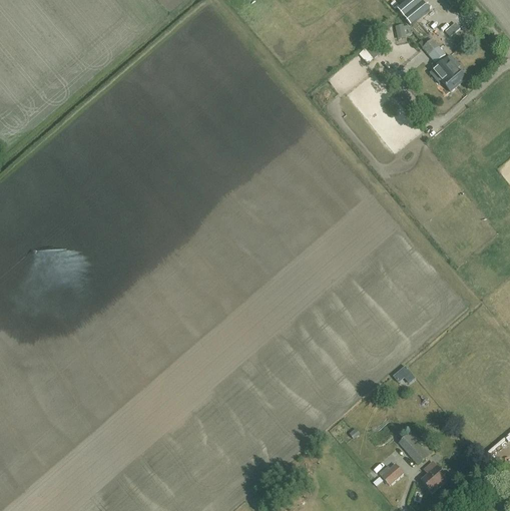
[(403,37),(401,24),(392,26),(394,38),(403,37)]
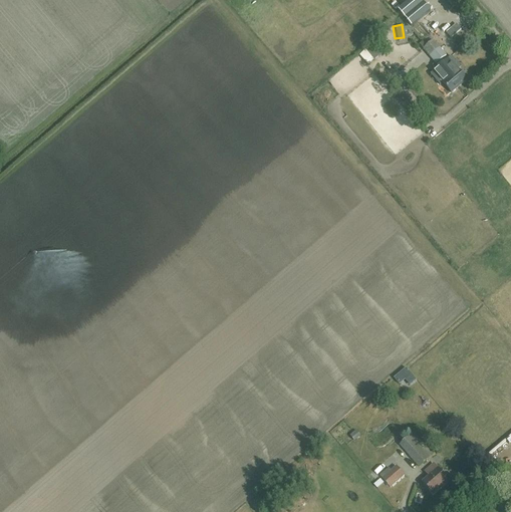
[(432,30),(420,40),(417,42),(432,62),(444,53),(437,45),(441,42),(432,30)]
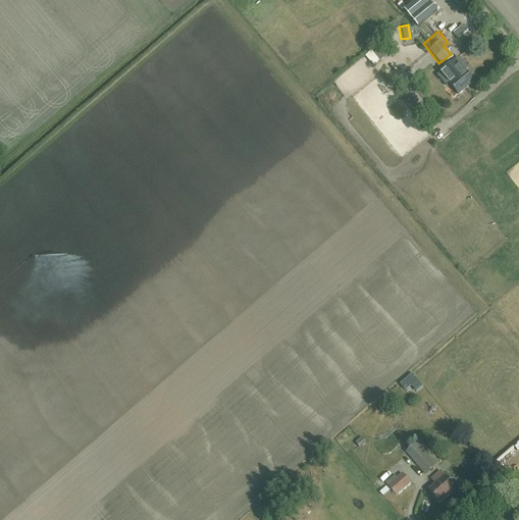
[(372,64),(388,50),(378,38),(362,52),(372,64)]
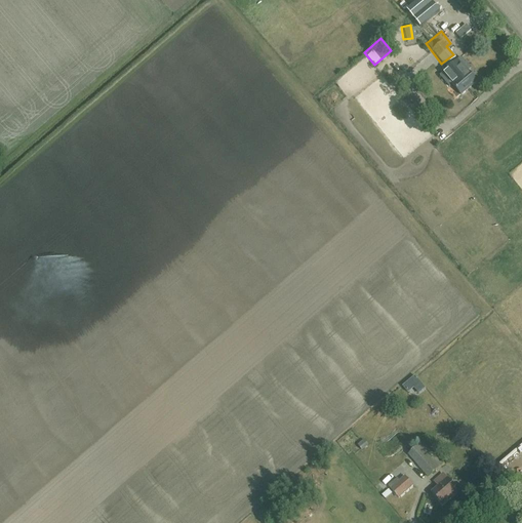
[(447,64),(466,86),(474,79),(465,69),(467,67),(457,55),(447,64)]
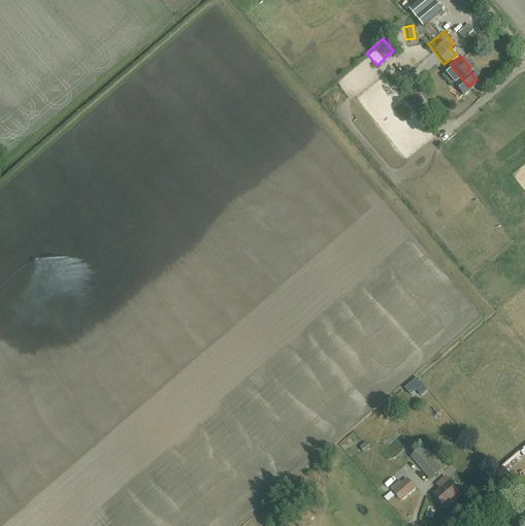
[(468,87),(450,64),(439,73),(449,85),(452,83),(460,93),(468,87)]
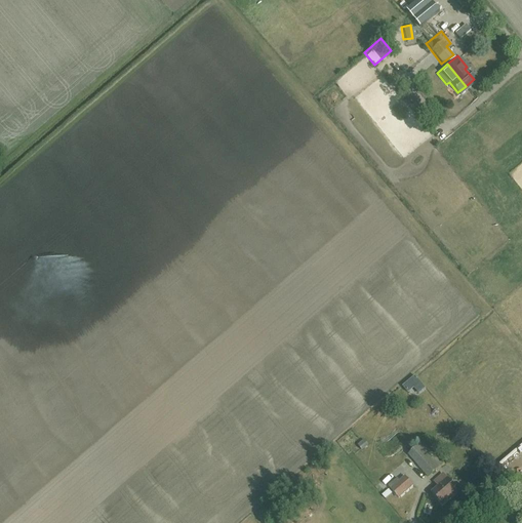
[(412,374),(400,385),(405,391),(411,386),(416,392),(423,387),(412,374)]
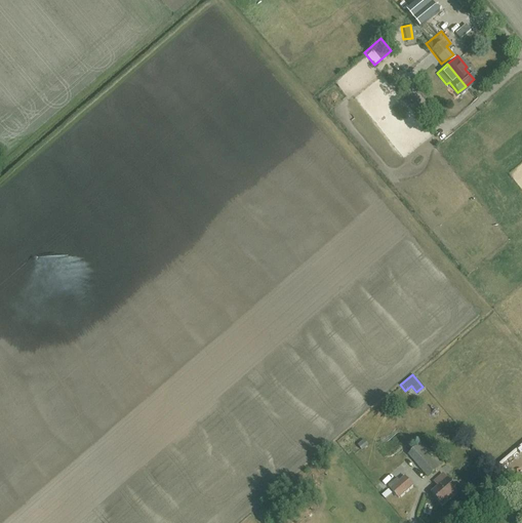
[(358,448),(366,443),(361,437),(354,442),(358,448)]
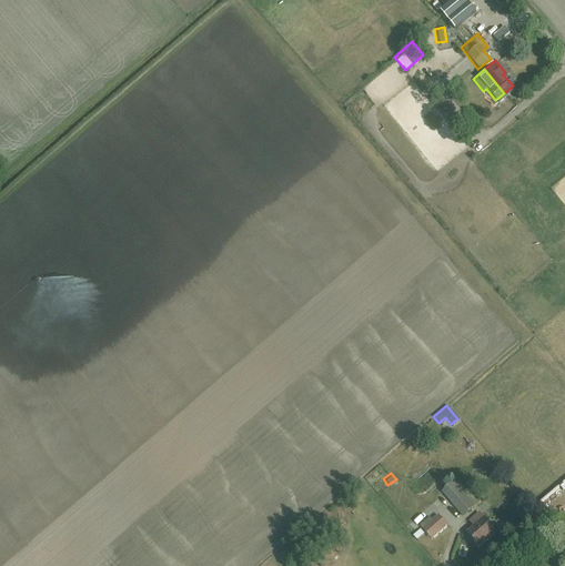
[(460,515),(474,502),(460,484),(455,487),(451,481),(440,491),(460,515)]
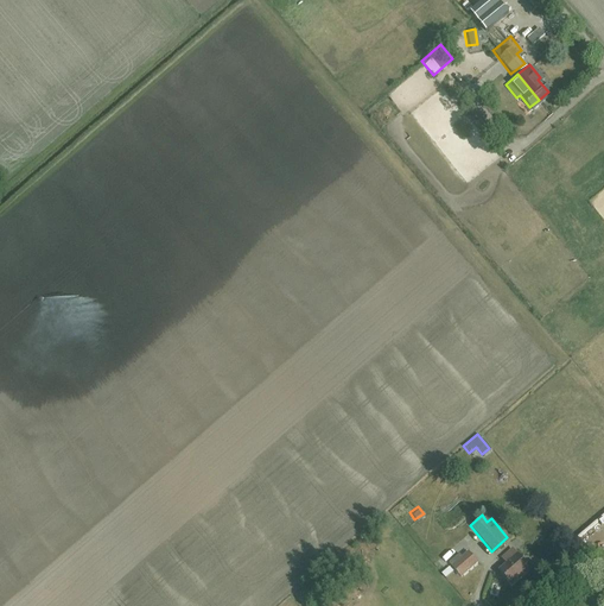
[(508,582),(526,567),(514,554),(509,548),(500,556),(504,562),(496,568),(508,582)]
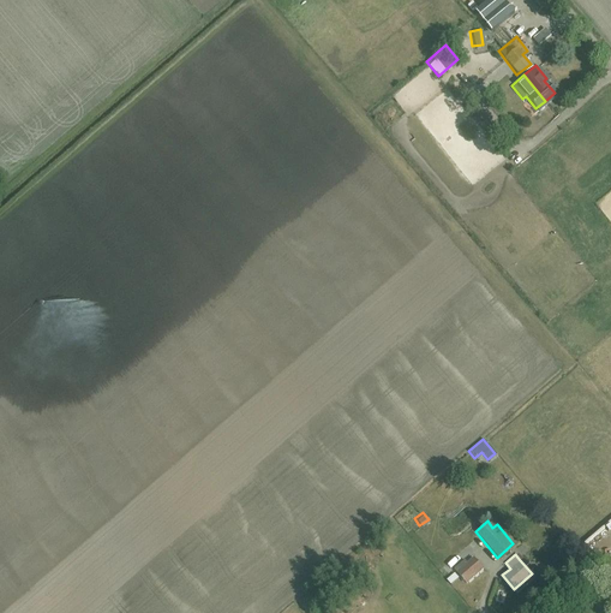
[(463,581),(479,567),(471,557),(454,570),(463,581)]
